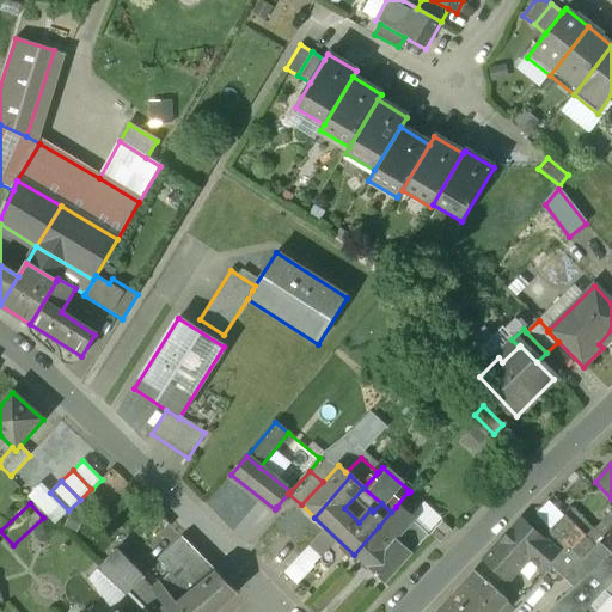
[(391,512),(379,526),(395,539),(411,520),(396,507),(391,512)]
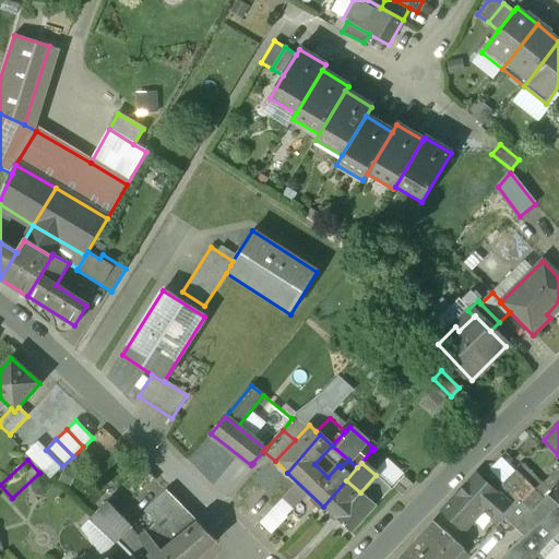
[(542,483),(523,464),(515,472),(534,490),(540,484),(542,483)]
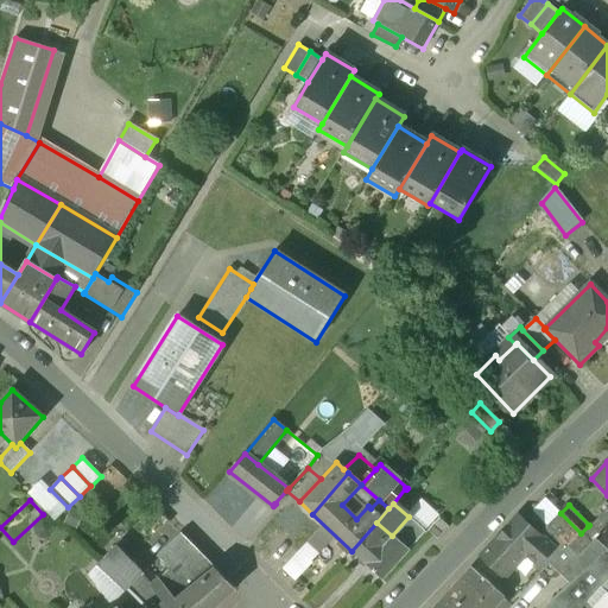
[(169,521),(154,507),(139,523),(153,537),(169,521)]
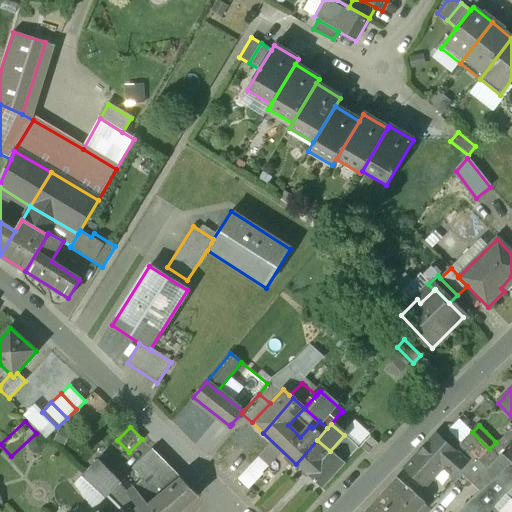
[(472,432),(460,443),(485,469),(497,458),(489,449),(472,432)]
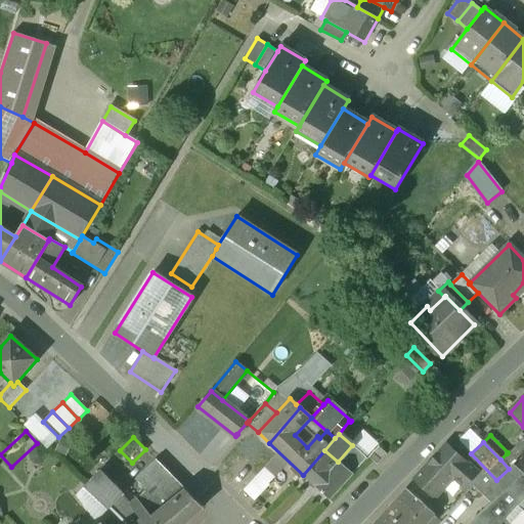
[(352,445),(338,462),(352,475),(366,459),(352,445)]
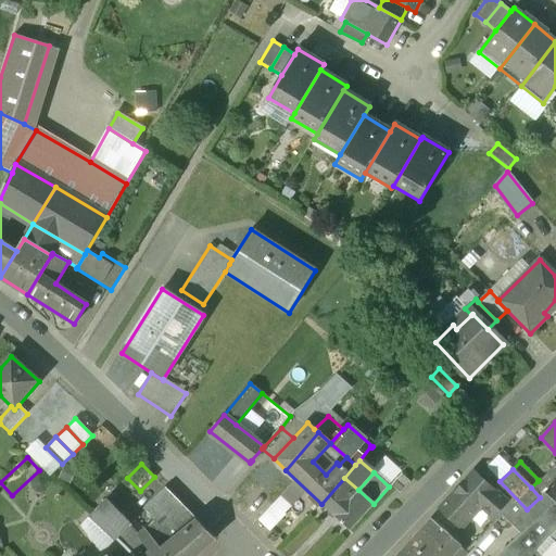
[(492,490),(474,474),(441,509),(458,523),(463,518),(466,520),(480,505),(492,491),(492,490)]
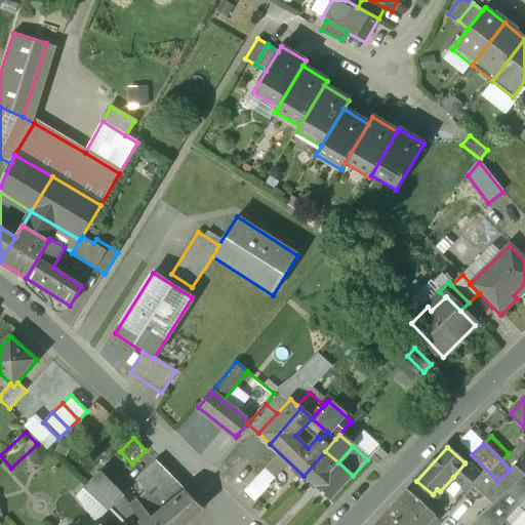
[(388,455),(379,448),(369,458),(377,466),(388,455)]
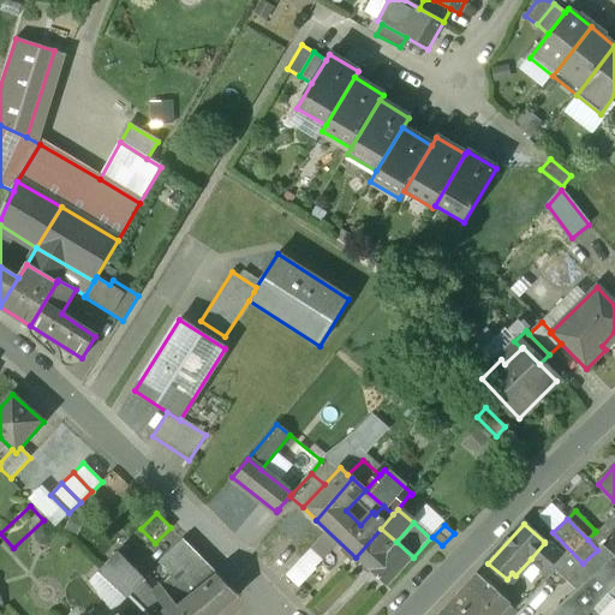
[(396,542),(381,529),(356,557),(387,586),(413,557),(396,542)]
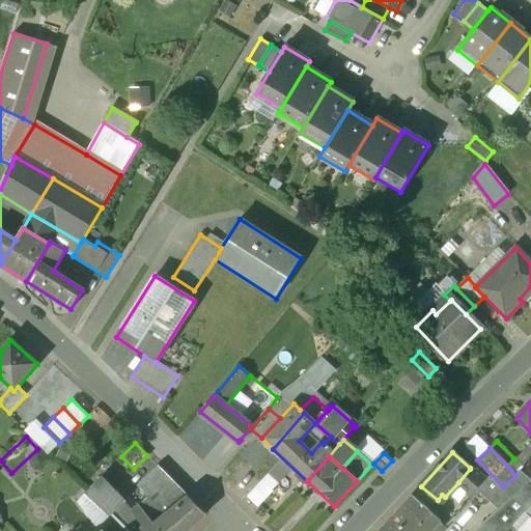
[(503,486),(477,459),(470,468),(470,469),(482,479),(470,493),(474,497),(479,492),(486,484),(495,494),(503,486)]
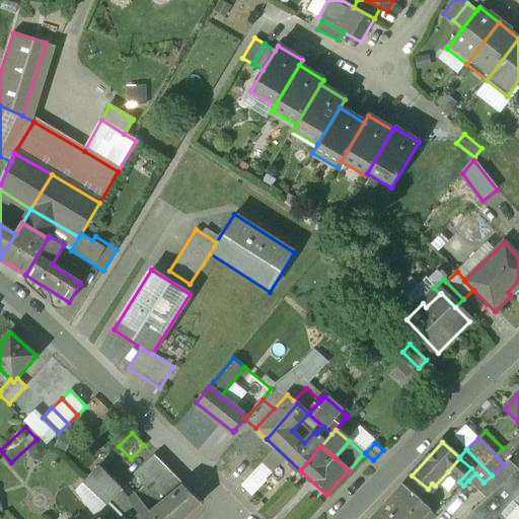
[(509,456),(502,449),(496,455),(502,462),(509,456)]
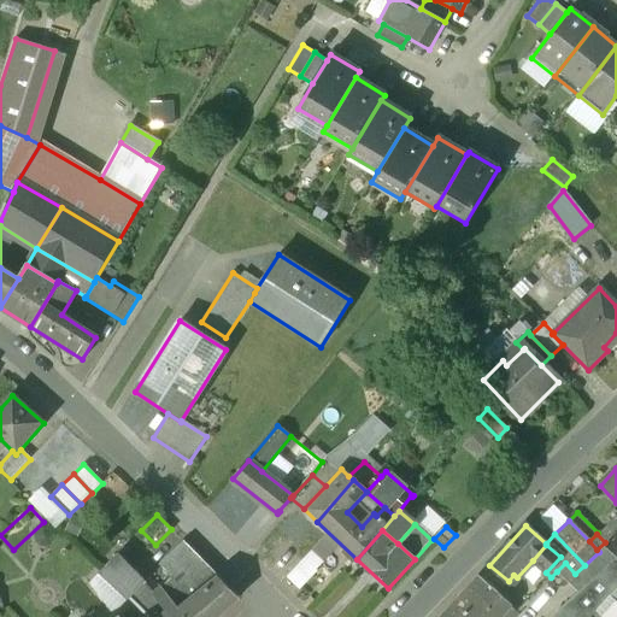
[(219,579),(183,542),(170,557),(178,565),(170,575),(181,587),(192,580),(204,592),(219,579)]
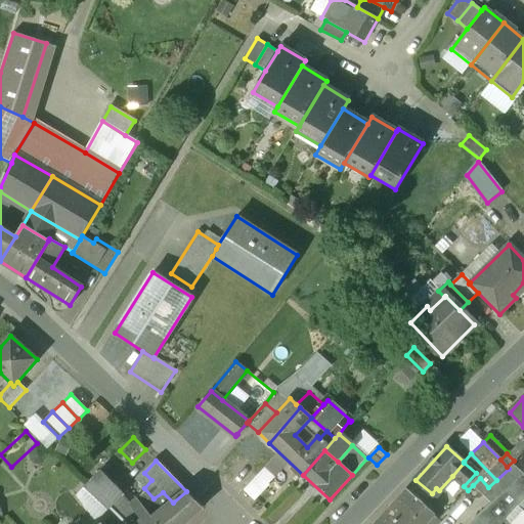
[(464,463),(452,476),(464,486),(476,473),(464,463)]
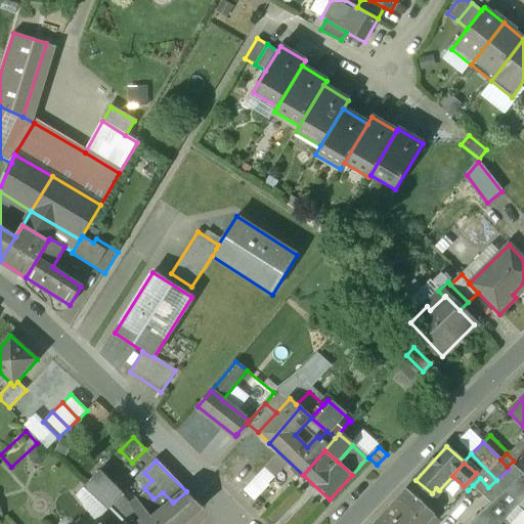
[(488,487),(483,491),(481,494),(490,504),(522,473),(513,465),(509,469),(496,480),(488,487)]
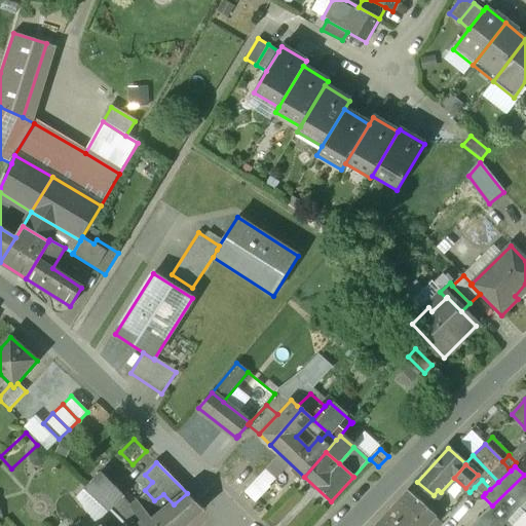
[(122,498),(100,474),(83,490),(109,514),(111,512),(122,498)]
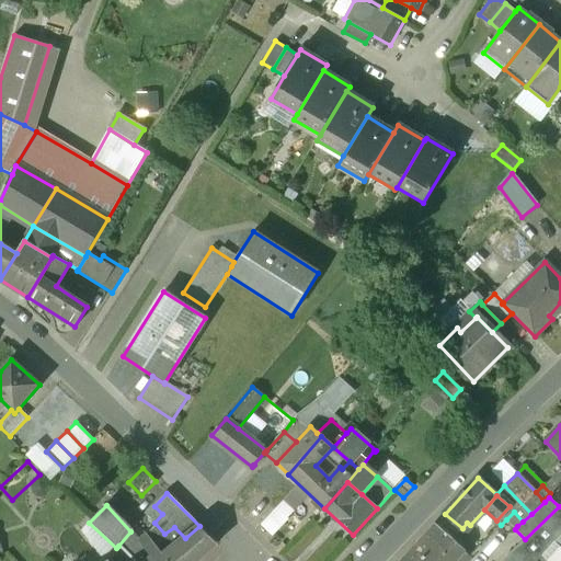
[(162,514),(155,506),(146,514),(155,523),(162,514)]
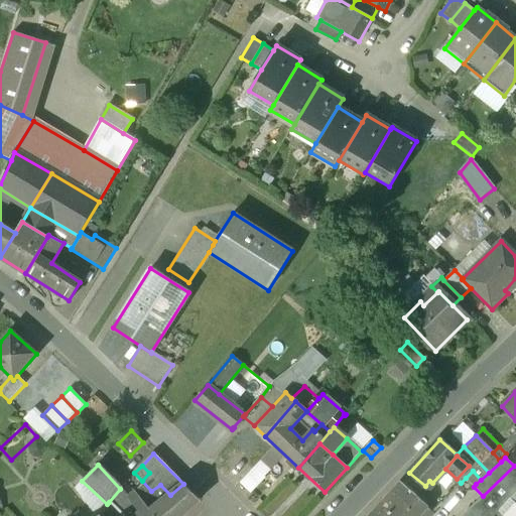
[(465,513),(462,515),(502,515),(498,511),(515,491),(515,467),(514,466),(483,496),(465,513)]
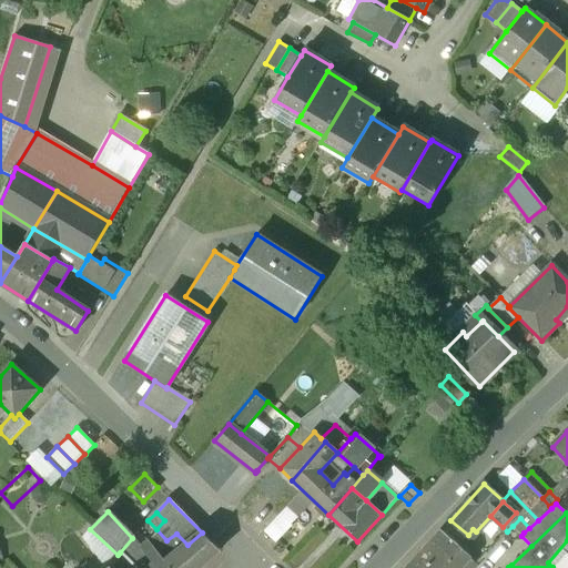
[(529,528),(520,518),(513,526),(521,535),(524,533),(529,528)]
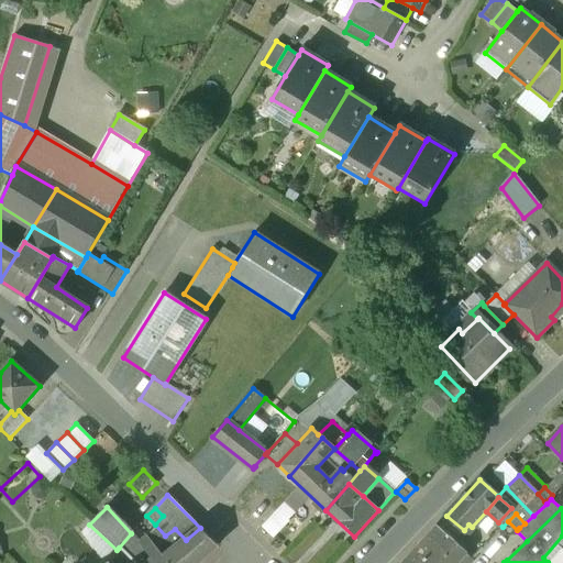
[(465,552),(437,527),(403,562),(457,562),(465,554),(466,553),(465,552)]
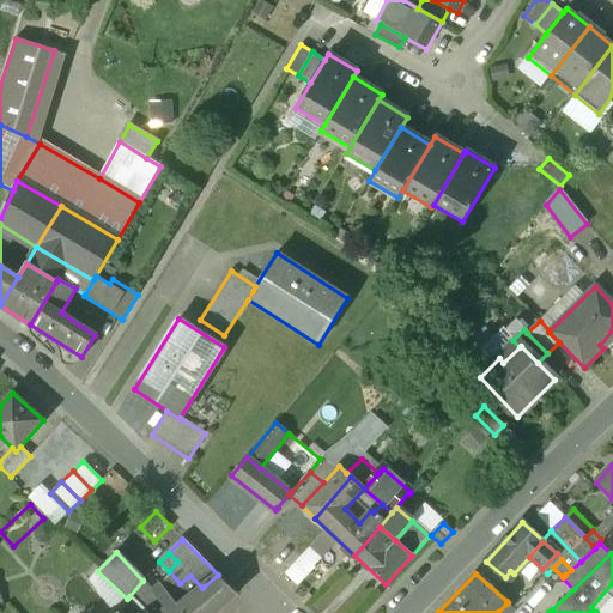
[(202,588),(178,607),(182,612),(213,612),(237,594),(218,575),(202,588)]
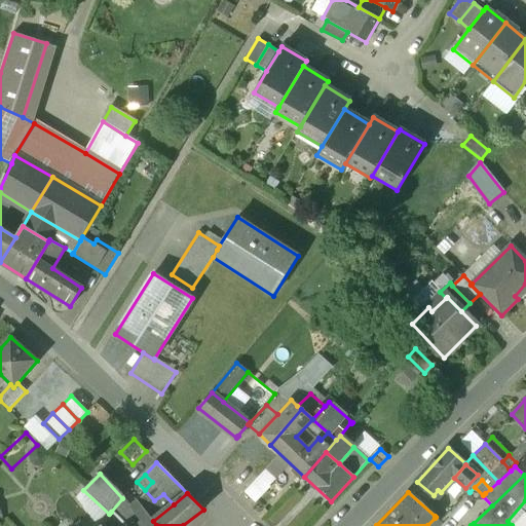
[(154,500),(142,509),(149,517),(153,521),(174,504),(163,494),(154,500)]
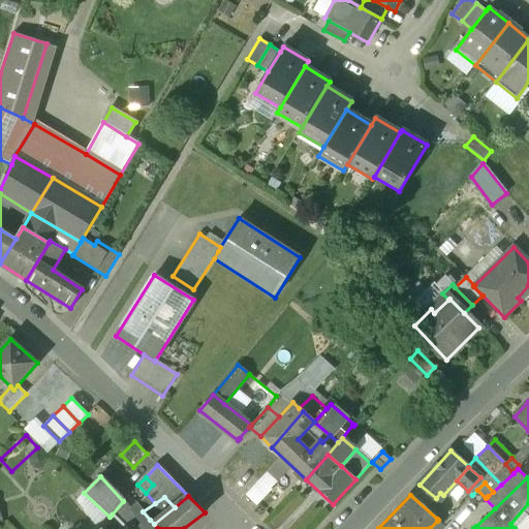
[(135,514),(123,501),(112,515),(118,521),(123,526),(135,514)]
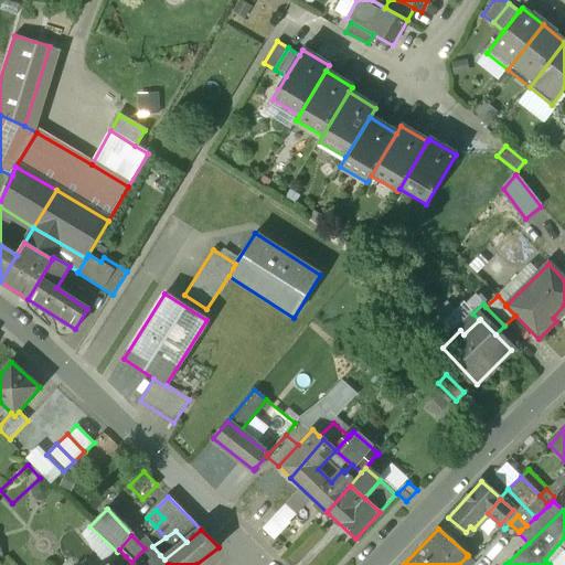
[(476,543),(467,554),(468,555),(467,556),(473,563),(484,551),(476,543)]
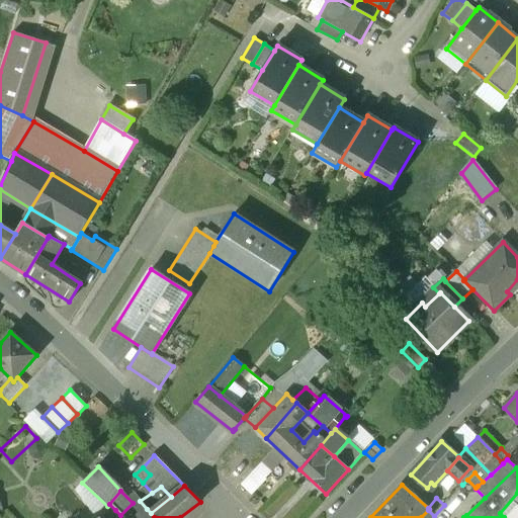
[(133,503),(120,515),(122,517),(135,517),(141,514),(133,503)]
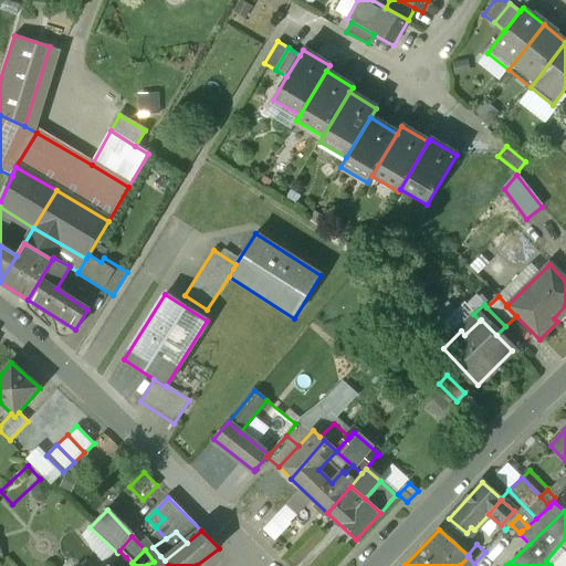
[(552,565),(565,565),(565,553),(565,552),(552,565)]
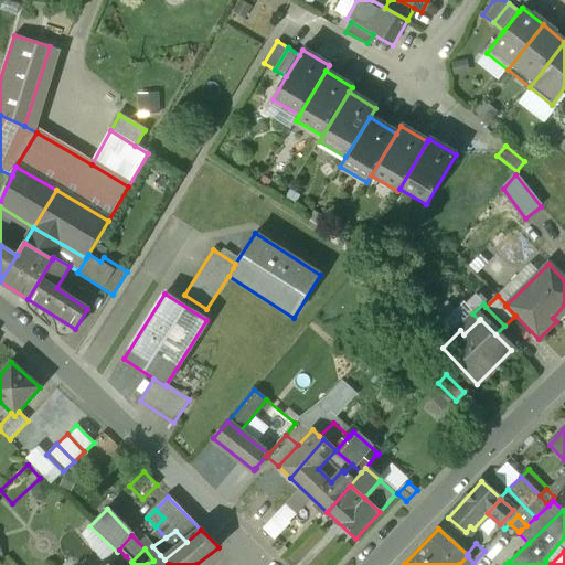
[(153,561),(147,564),(168,564),(164,560),(160,555),(153,561)]
